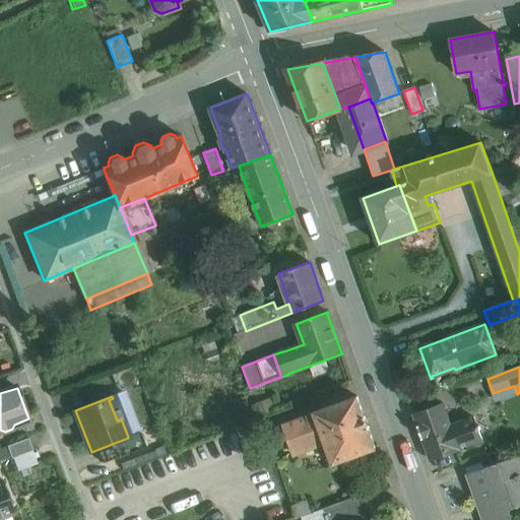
[(354,398),(337,404),(334,405),(334,406),(284,424),(296,453),(326,442),(332,460),(333,463),(336,462),(373,449),(376,448),(375,445),(374,445),(369,429),(370,429),(365,415),(364,416),(358,399),(359,399),(358,396),(354,397),(354,398)]
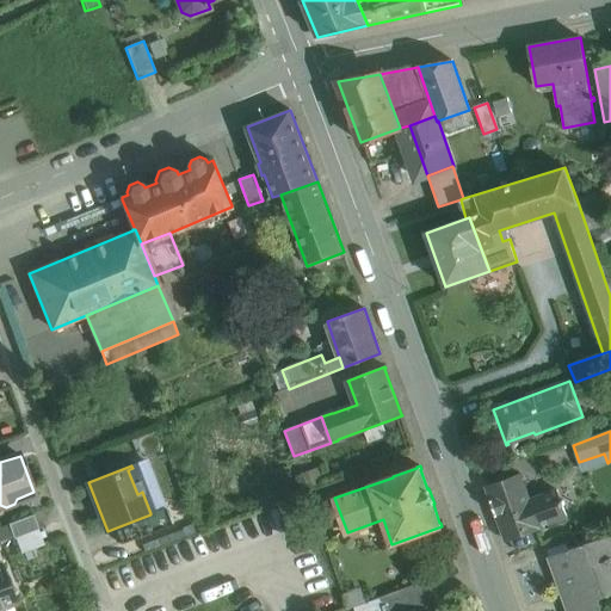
[(557,491),(530,500),(520,475),(486,487),(486,488),(487,488),(506,539),(505,539),(506,541),(539,529),(539,528),(567,518),(562,506),(565,505),(563,501),(561,501),(557,491)]
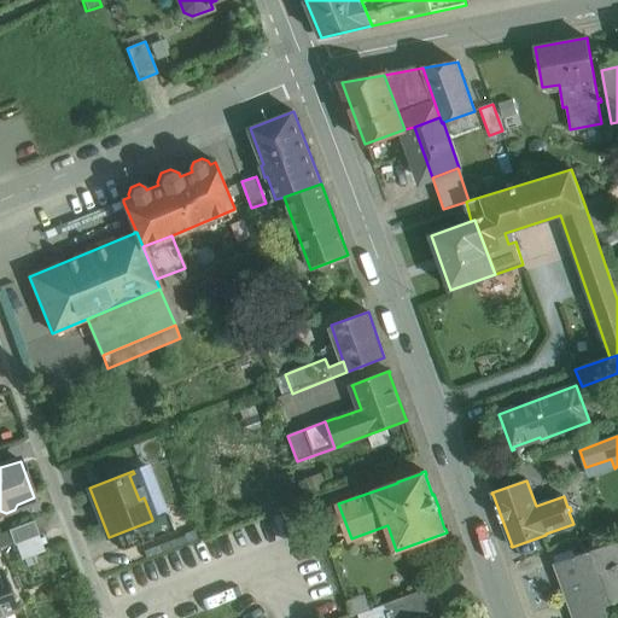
[(152,520),(115,535),(121,551),(173,531),(167,514),(152,519),(152,520)]
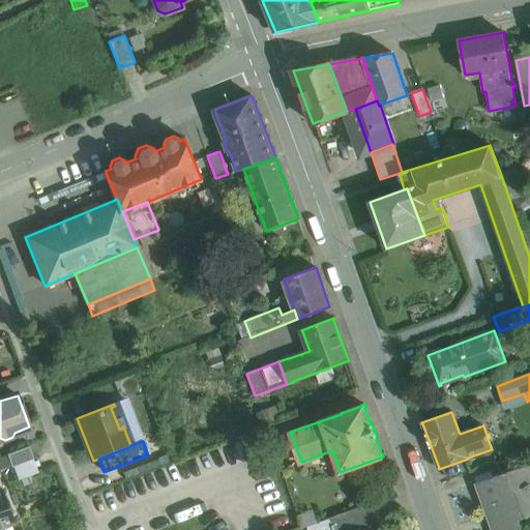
[(28,446),(7,454),(11,467),(33,460),(28,446)]
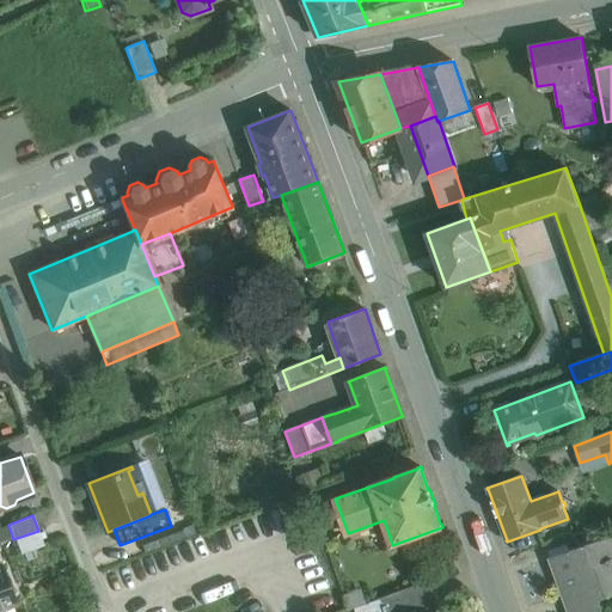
[(611,536),(550,558),(568,607),(598,597),(599,600),(611,595),(611,536)]
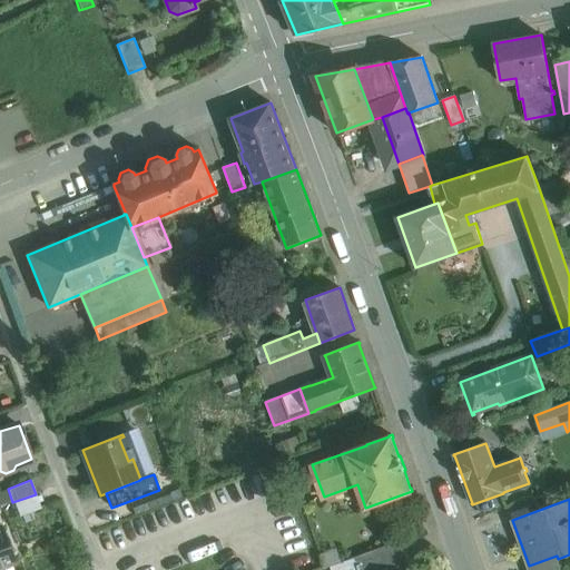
[(0,568),(13,562),(15,563),(16,563),(2,527),(0,527),(0,568)]
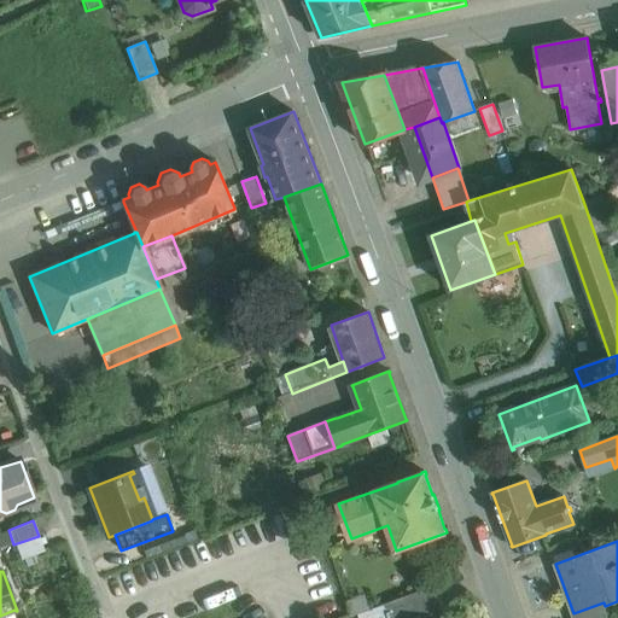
[(436,586),(403,598),(410,616),(442,605),(436,586)]
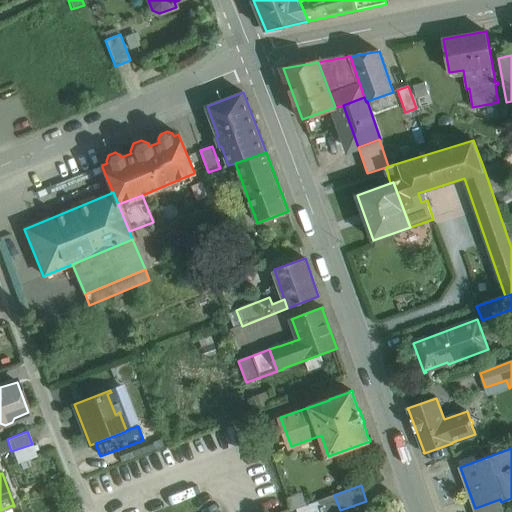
[(334,495),(319,500),(323,511),(340,511),(340,510),(334,495)]
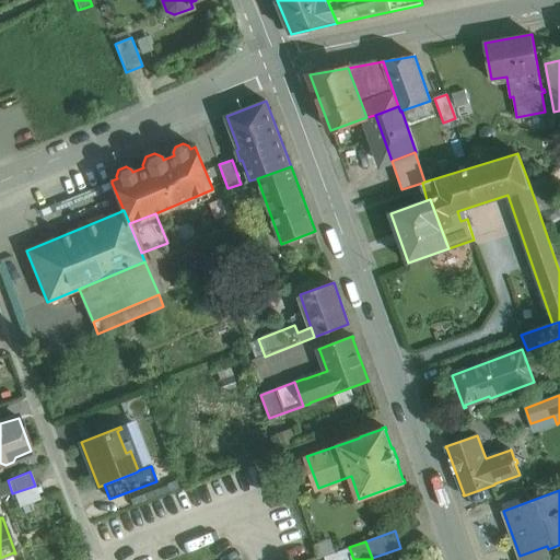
[(547,546),(520,556),(521,559),(551,559),(548,549),(547,546)]
